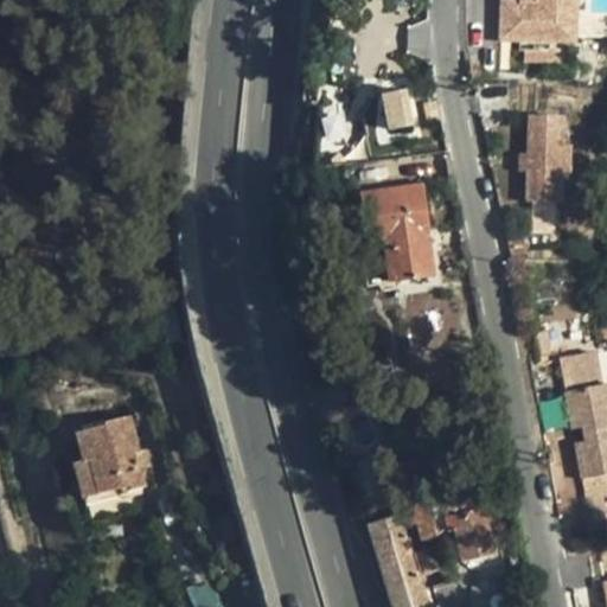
[(521,0),(521,2),(502,1),(500,42),(574,45),(575,0),(521,0)]
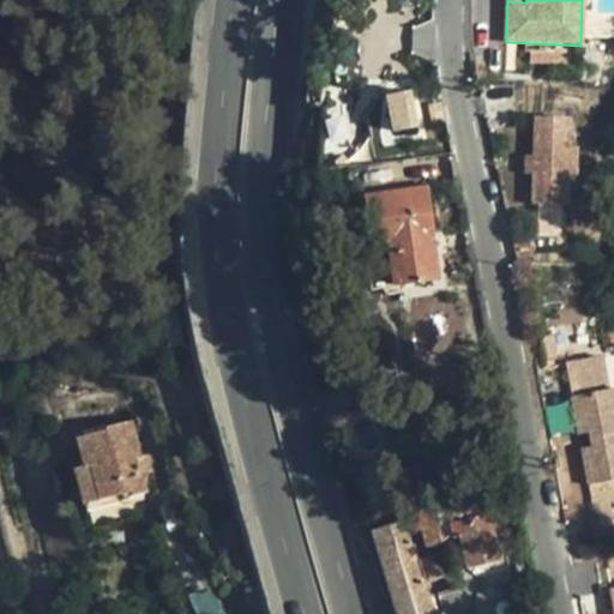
[(392,131),(422,124),(415,88),(385,94),(392,131)]
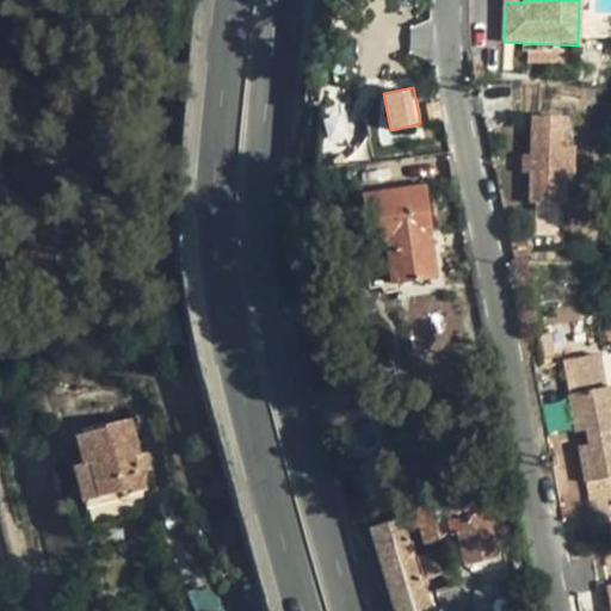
[(356,153),(351,96),(321,98),(326,155),(356,153)]
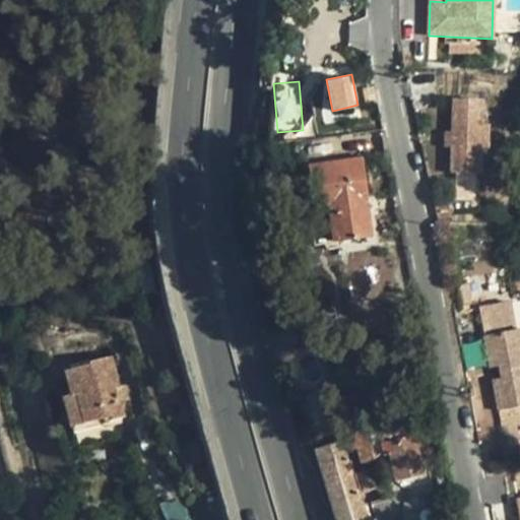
[(454,100),(453,131),(452,150),(451,175),(478,175),(479,151),(485,151),(486,127),(479,126),(480,102),(454,100)]
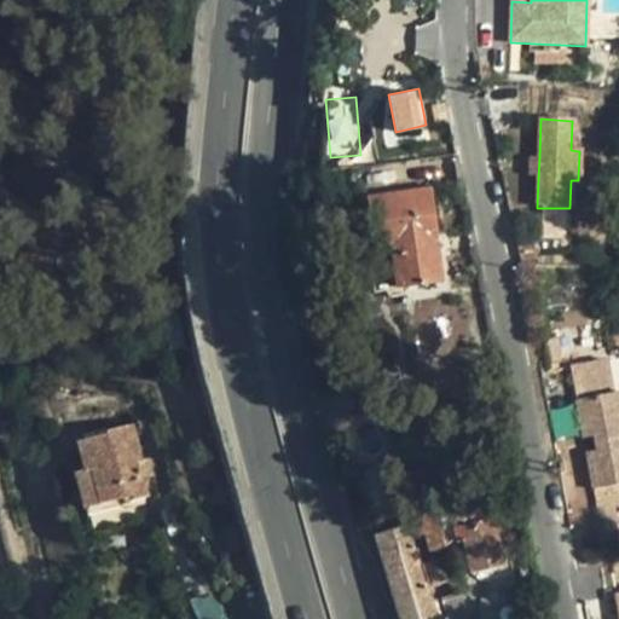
[(443,279),(429,189),(369,197),(376,247),(382,288),(443,279)]
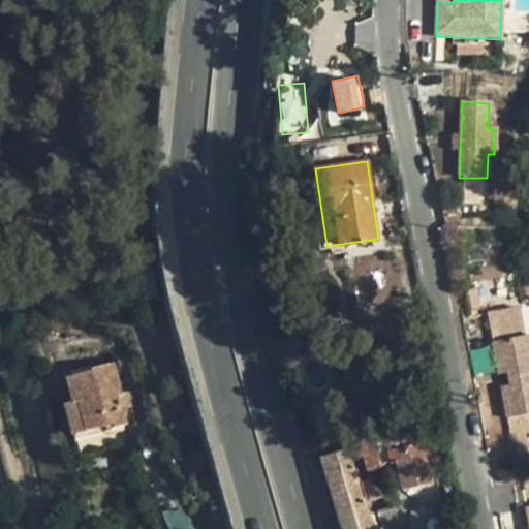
[(468,311),(480,309),(477,289),(466,290),(468,311)]
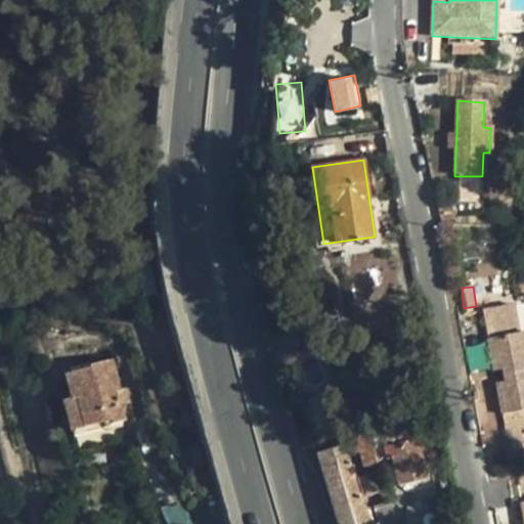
[(523,410),(523,332),(518,334),(513,304),(483,309),(492,357),(498,356),(500,369),(504,382),(507,395),(498,397),(506,432),(523,428),(523,427),(521,411),(523,410)]
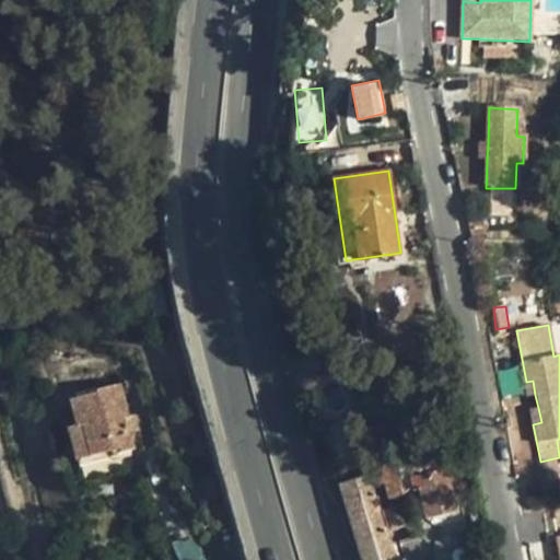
[(528,396),(535,395),(533,381),(526,382),(528,396)]
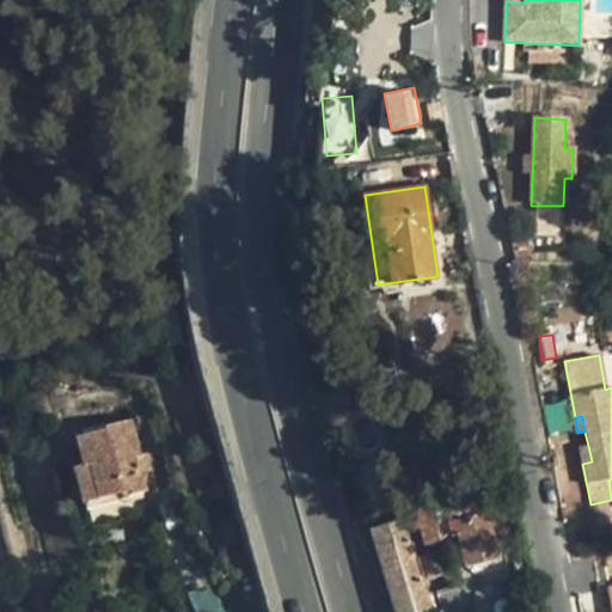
[(141,454),(132,418),(106,426),(108,429),(123,491),(124,496),(147,490),(142,472),(138,456),(141,454)]
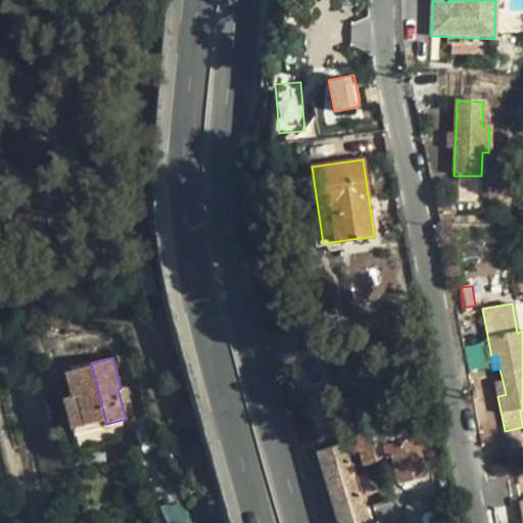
[(105,420),(92,367),(65,374),(72,397),(64,399),(74,435),(87,431),(85,426),(105,420)]
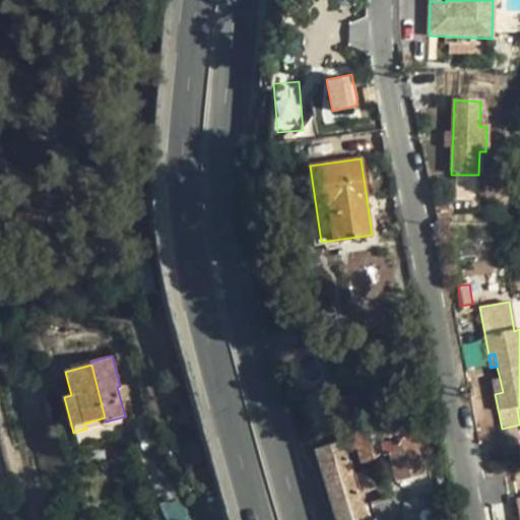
[(503,392),(500,379),(493,380),(495,394),(503,392)]
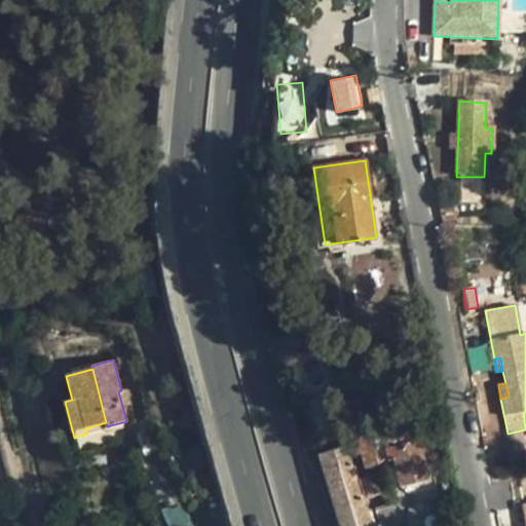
[(361,454),(365,467),(379,463),(370,428),(355,433),(358,442),(350,443),(354,456),(361,454)]
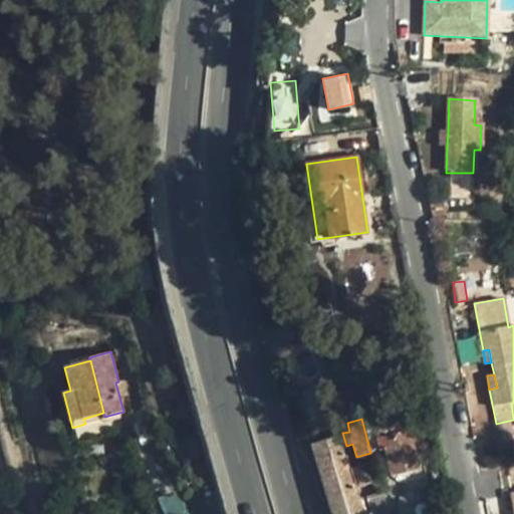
[(420,468),(411,432),(377,439),(380,450),(384,449),(391,475),(420,468)]
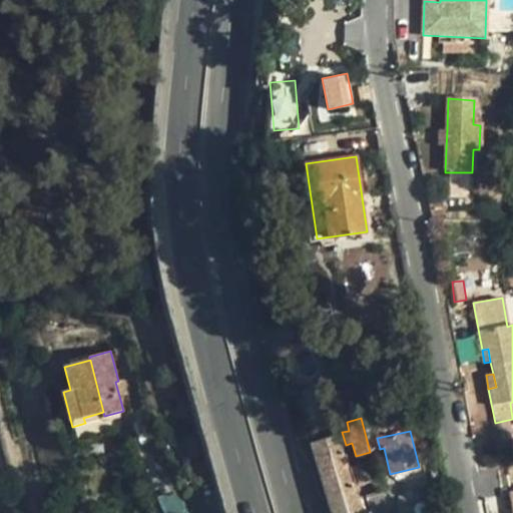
[(341,436),(313,444),(333,512),(390,512),(384,491),(359,498),(355,486),(371,481),(366,464),(351,468),(341,436)]
